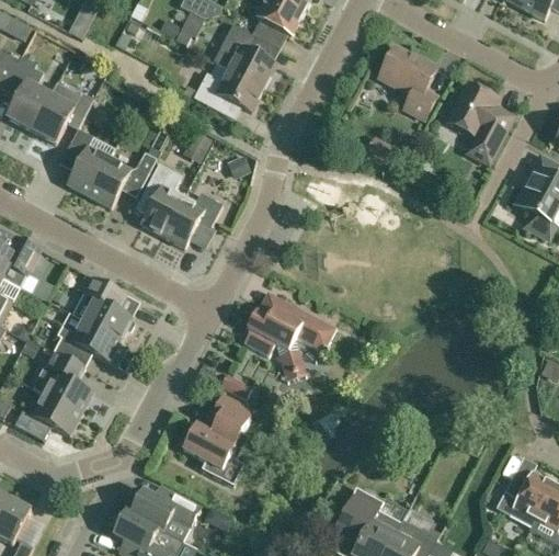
[(80,38),(83,32),(98,4),(89,0),(86,0),(68,32),(80,38)]
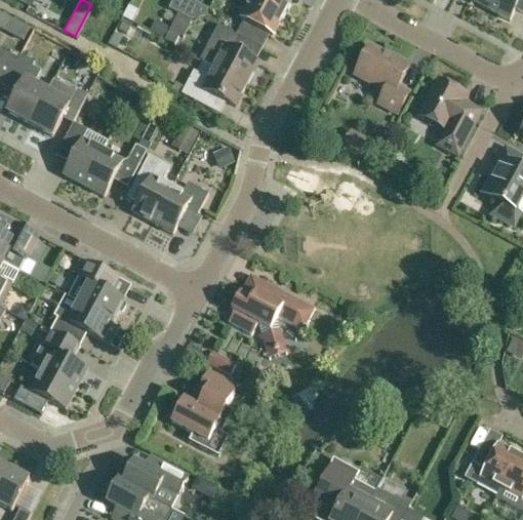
[(282,12),(258,0),(246,0),(238,15),(241,17),(234,31),(255,43),(263,29),(271,33),(282,12)]
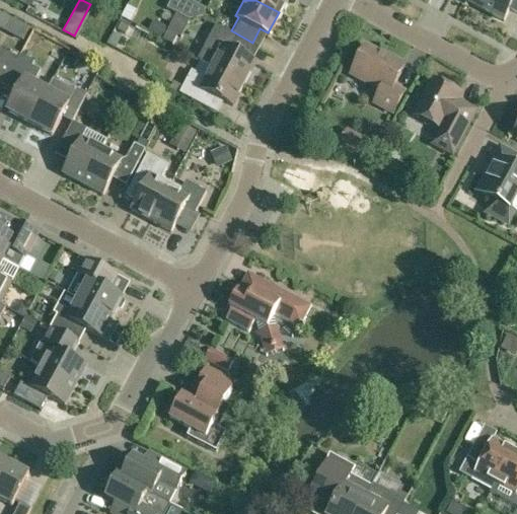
[(255,0),(279,12),(285,0),(255,0)]
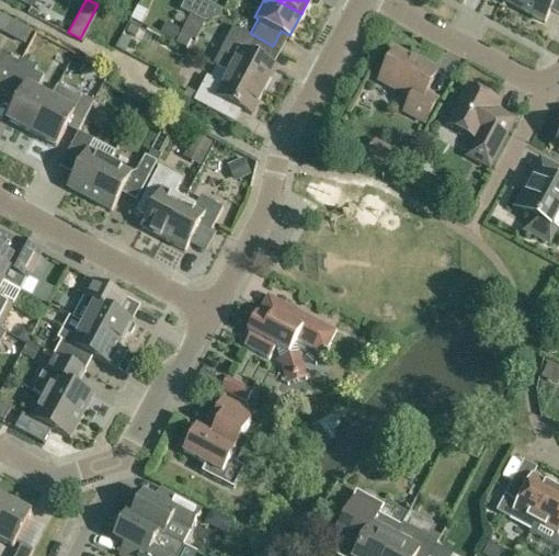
[(524,0),(521,7),(543,19),(552,0),(524,0)]
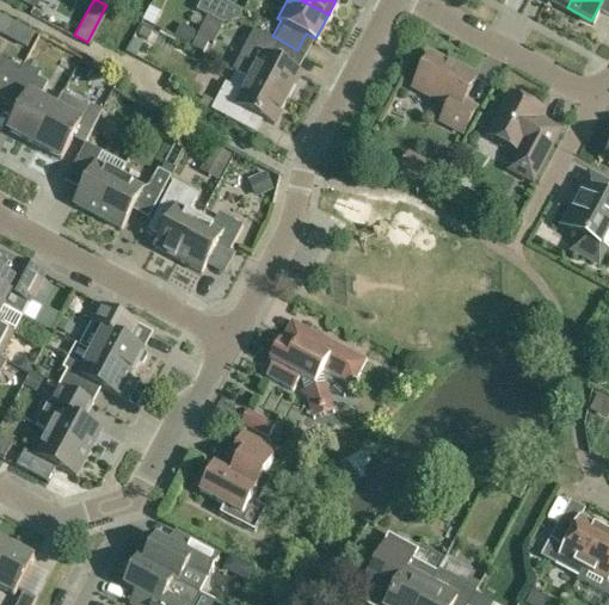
[(248,75),(285,96),(299,71),(269,54),(277,39),(251,25),(237,53),(256,62),(248,75)]
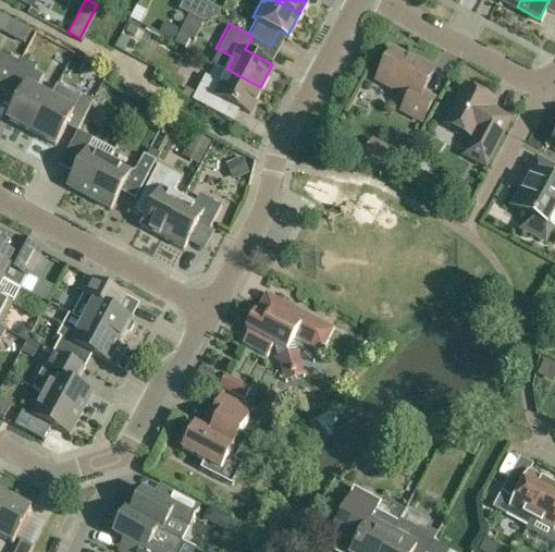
[(420,88),(432,65),(416,57),(414,59),(390,46),(374,76),(406,94),(399,107),(419,118),(432,95),(420,88)]
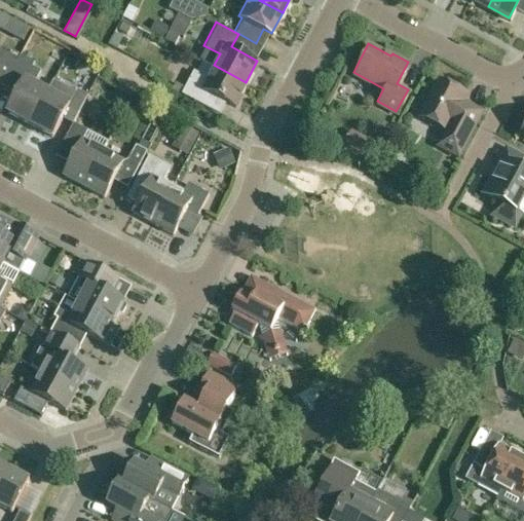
[(0,76),(4,79),(16,57),(0,48),(0,76)]
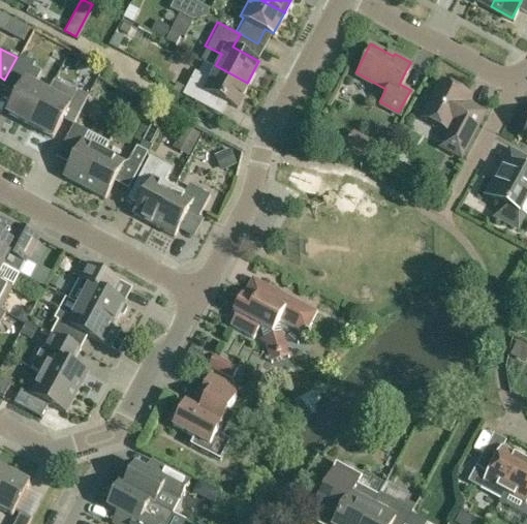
[(19,53),(17,57),(4,80),(18,86),(5,110),(28,122),(45,89),(31,82),(38,68),(30,64),(32,60),(19,53)]
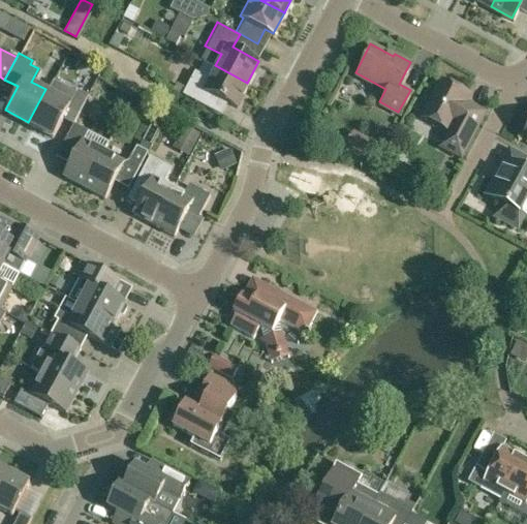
[(247,83),(215,65),(209,76),(193,68),(184,85),(176,80),(172,87),(203,103),(209,91),(235,104),(247,83)]
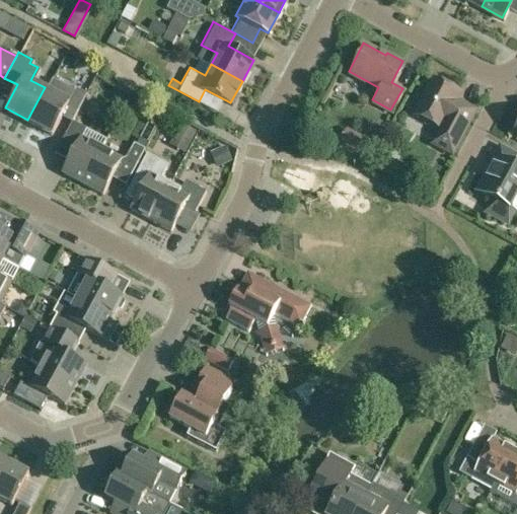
[(450,151),(461,130),(473,107),(454,97),(458,90),(431,76),(412,112),(438,126),(430,140),(450,151)]
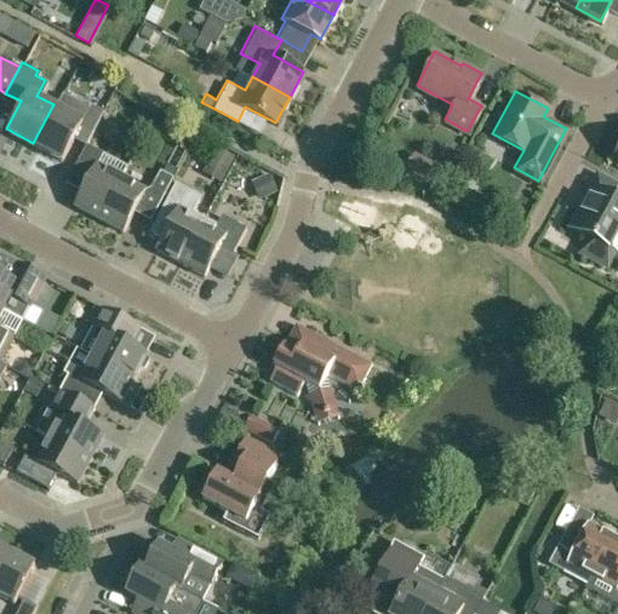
[(80,119),(53,104),(33,143),(59,158),(74,130),(86,137),(101,110),(87,103),(80,119)]
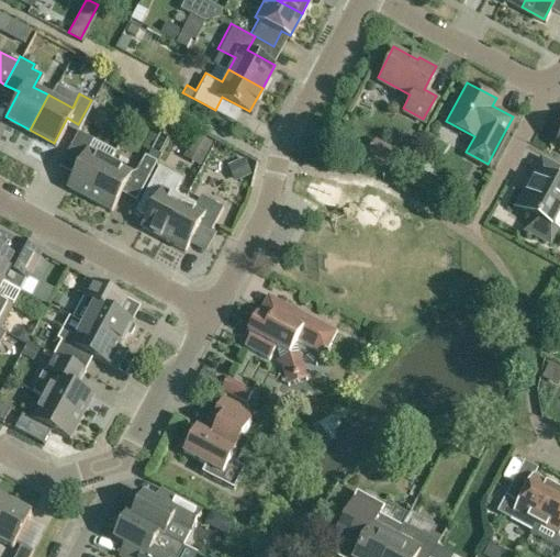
[(87,196),(108,158),(86,147),(91,136),(76,129),(67,144),(82,152),(66,184),(87,196)]
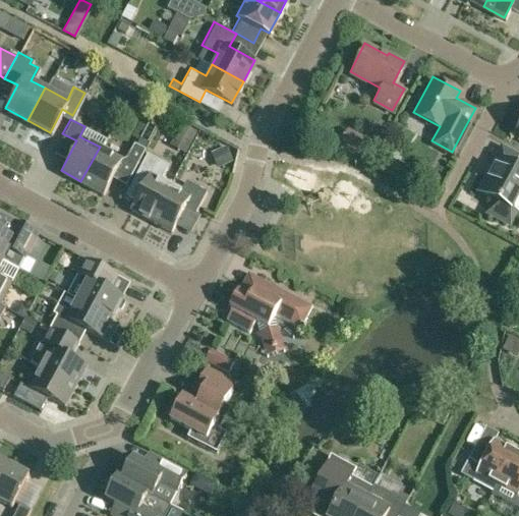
[(367,156),(375,144),(346,128),(339,140),(367,156)]
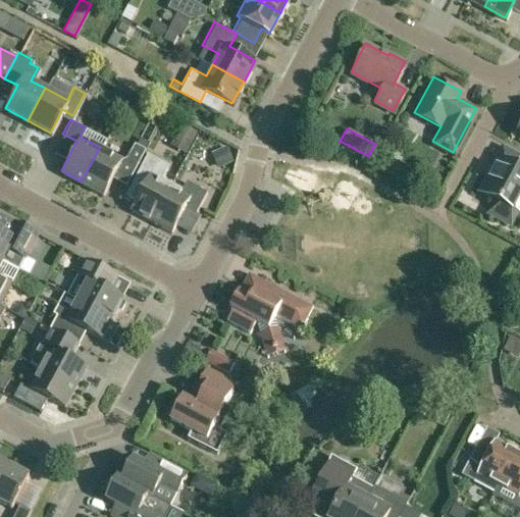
[(140,135),(136,143),(133,141),(125,155),(136,161),(144,147),(148,139),(140,135)]
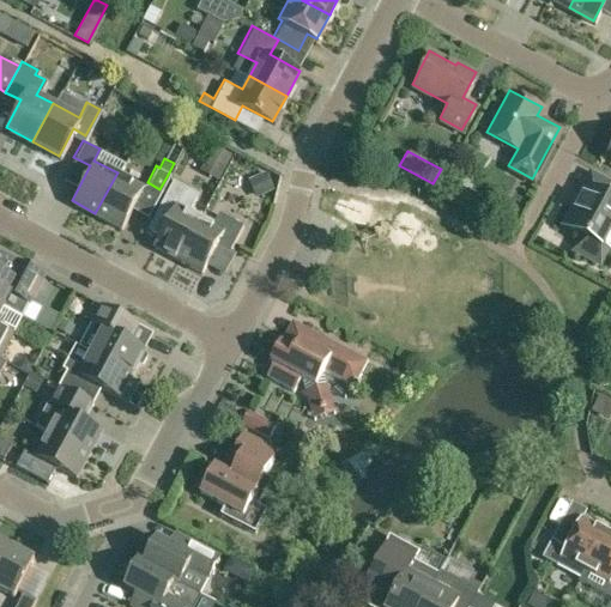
[(141,186),(118,173),(95,213),(119,226),(141,186)]
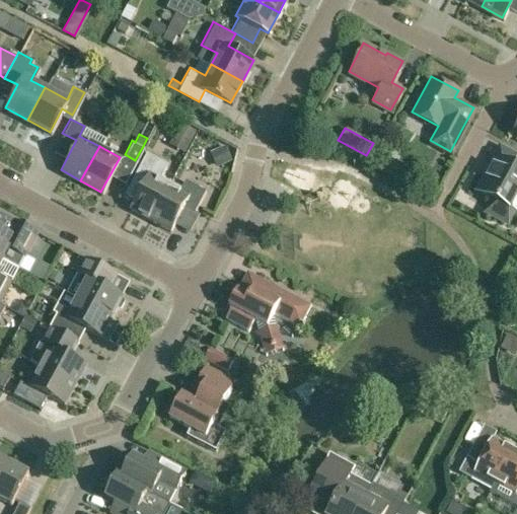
[(512,210),(510,205),(511,205),(507,203),(516,187),(516,154),(505,148),(495,166),(488,163),(474,187),(491,195),(484,209),(503,219),(508,218),(512,210)]
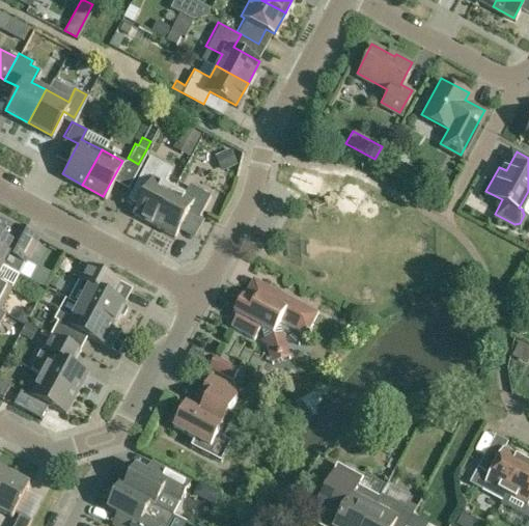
[(152,222),(171,187),(161,182),(170,165),(148,154),(136,177),(146,183),(132,211),(152,222)]
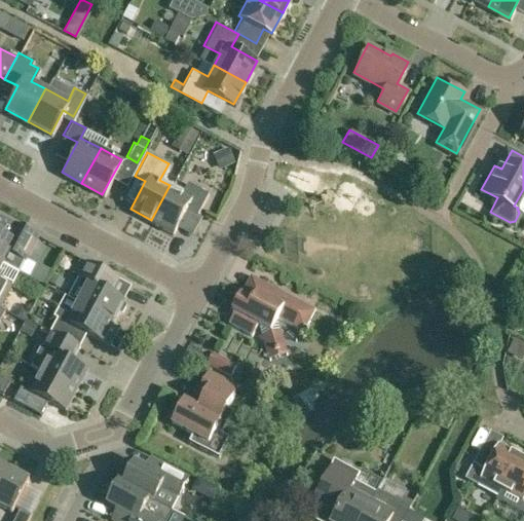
[(180,191),(170,185),(151,220),(172,231),(184,207),(195,213),(207,191),(189,182),(184,183),(180,191)]
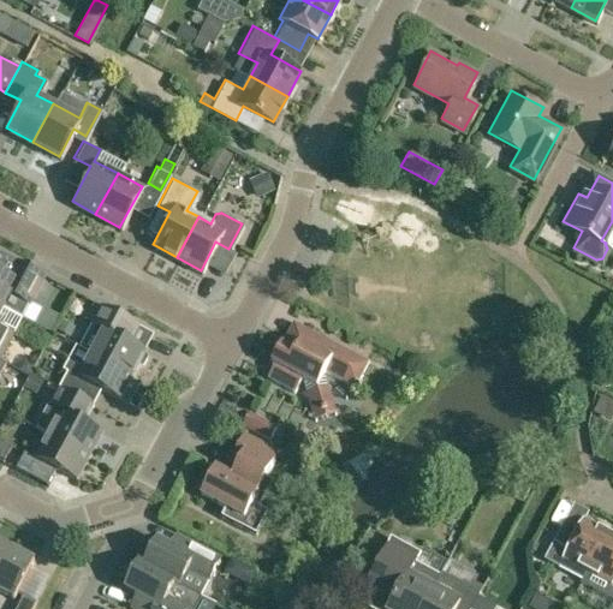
[(0,304),(1,305),(9,292),(27,302),(42,273),(16,258),(7,275),(0,270),(0,304)]
